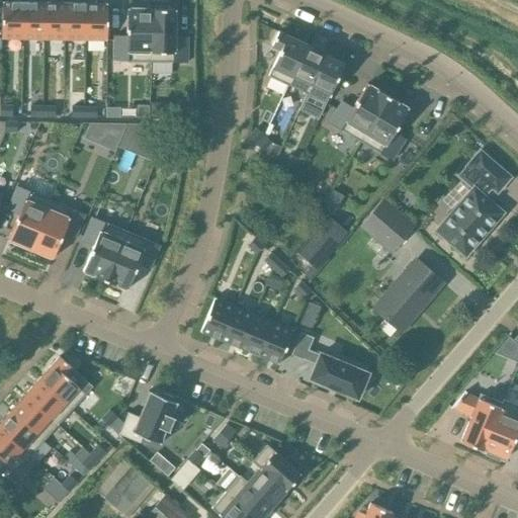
[(23,38),(24,2),(4,2),(2,2),(2,38),(4,38),(23,38)]
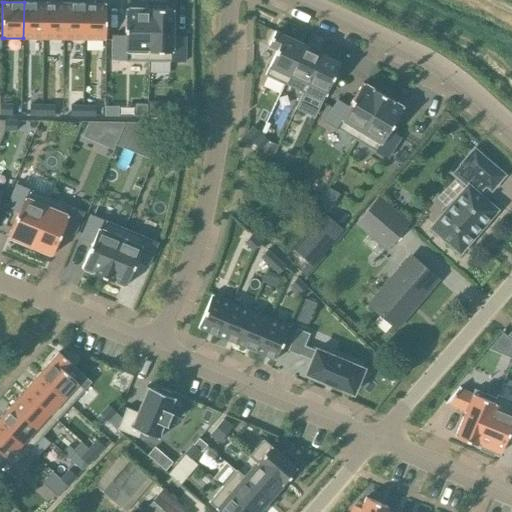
[(44,3),(24,2),(23,38),(44,39),(44,3)]
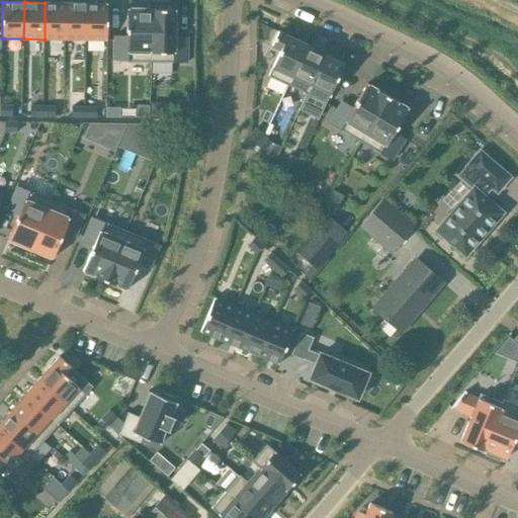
[(66,3),(45,3),(45,39),(65,39),(66,3)]
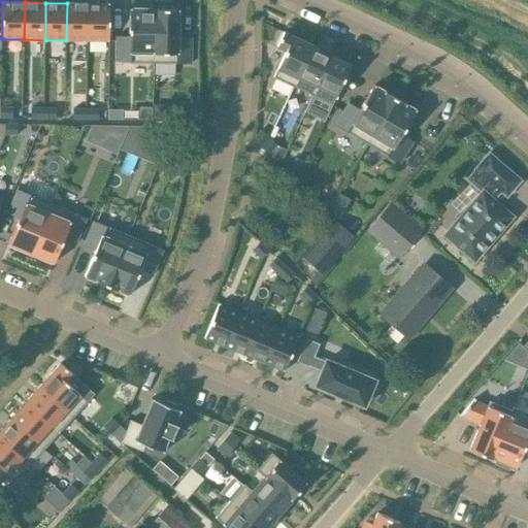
[(88,3),(67,3),(66,40),(87,40),(88,3)]
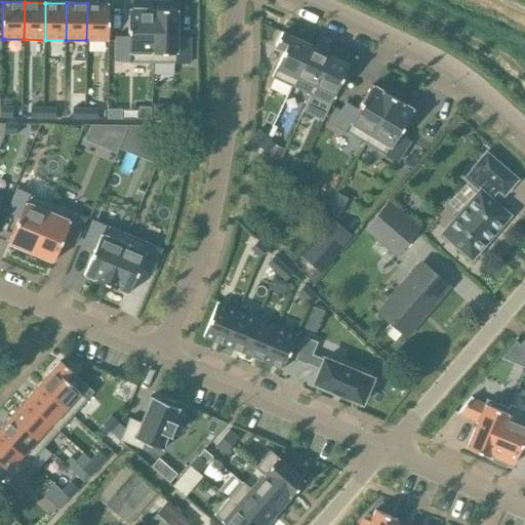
[(108,4),(87,3),(86,40),(107,41),(109,41),(109,3),(108,3),(108,4)]
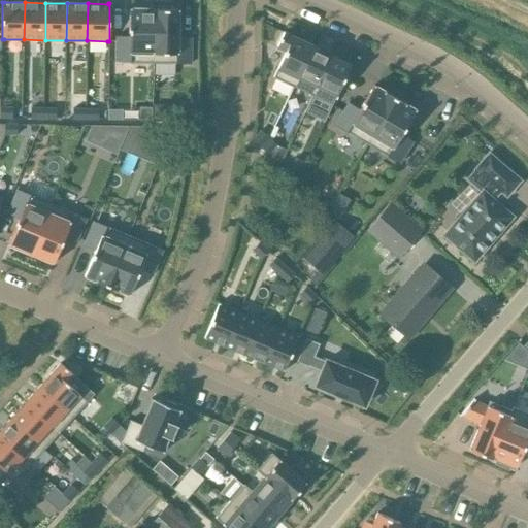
[(154,63),(155,9),(132,8),(130,8),(129,36),(117,36),(116,62),(154,63)]
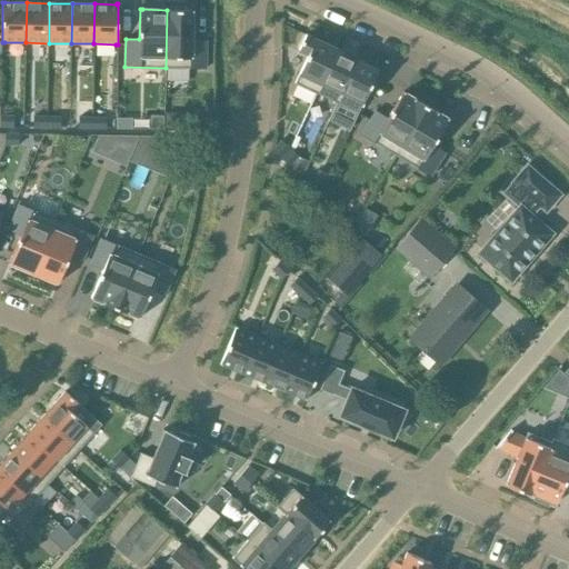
[(171,10),(167,10),(166,68),(206,69),(206,40),(192,40),(192,12),(193,12),(193,10),(187,10),(187,9),(171,9),(171,10)]
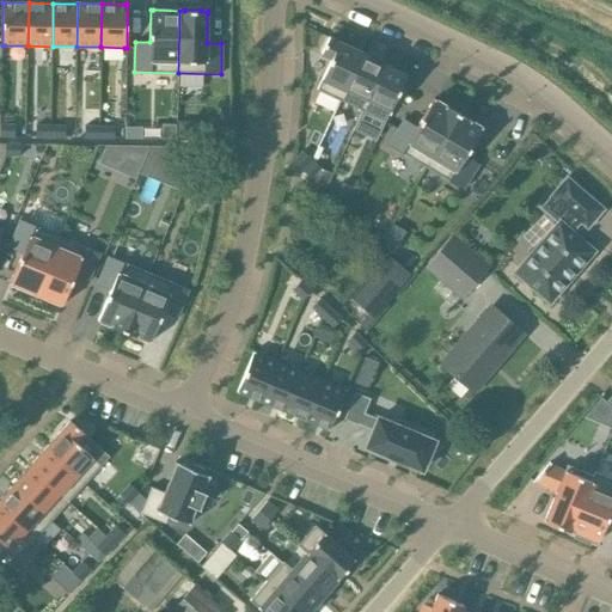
[(341,101),(362,53),(329,37),(322,54),(331,59),(317,90),(341,101)]
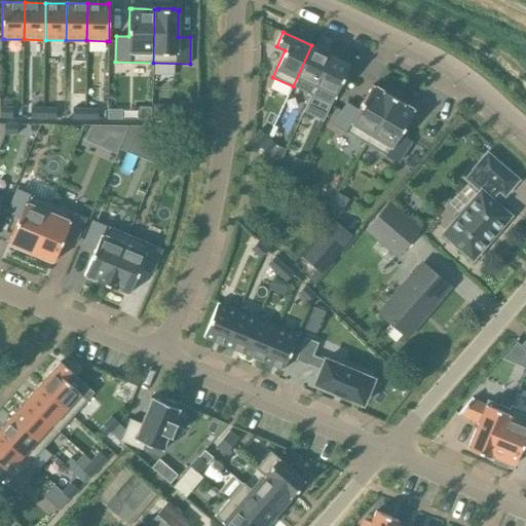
[(331,54),(311,45),(293,86),(311,96),(331,54)]
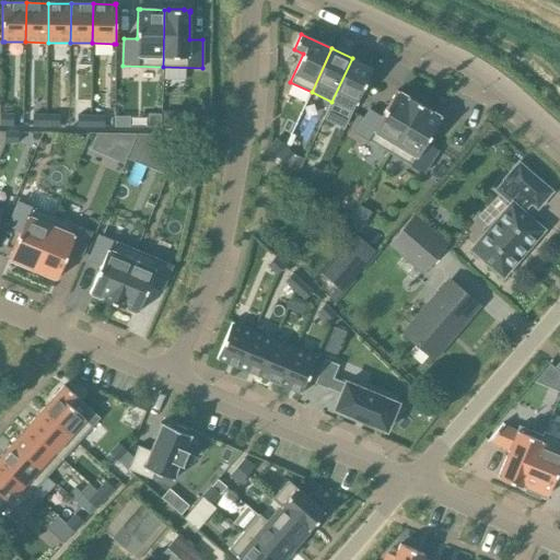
[(331,102),(323,119),(345,129),(352,112),(373,68),(352,58),(331,102)]
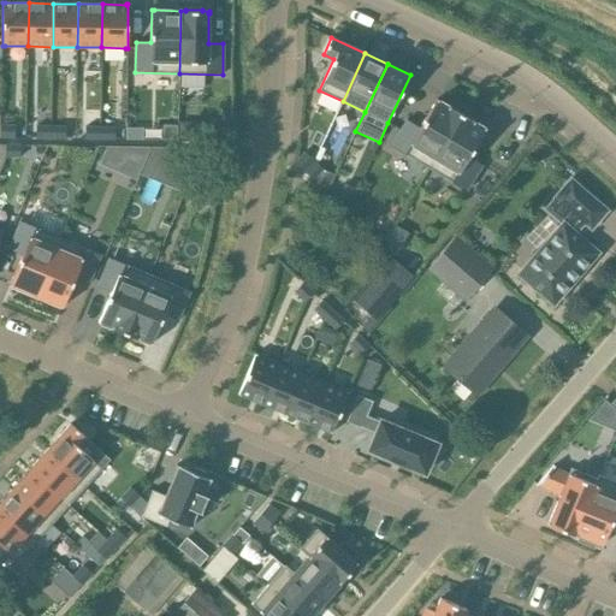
[(428,169),(462,113),(452,107),(452,108),(438,101),(439,100),(437,99),(420,128),(407,120),(391,146),(428,169)]
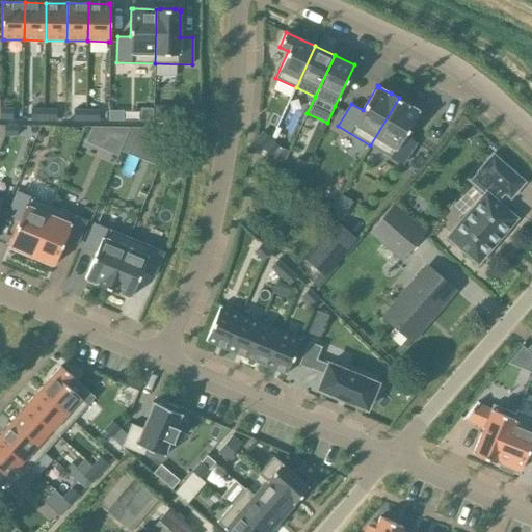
[(407,103),(399,98),(370,145),(403,165),(417,142),(405,135),(420,111),(419,110),(418,110),(406,104),(407,103)]
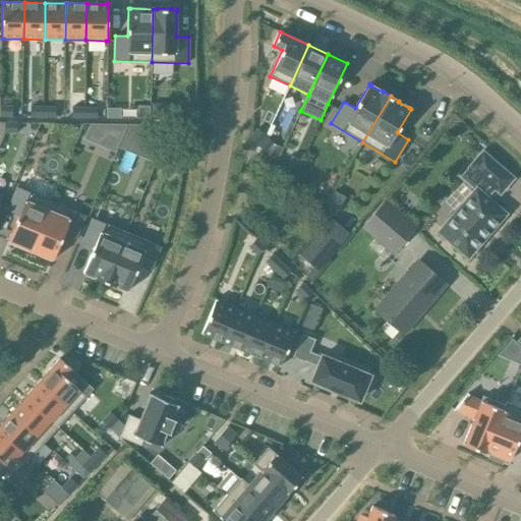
[(13,107),(0,106),(0,116),(12,117),(13,107)]
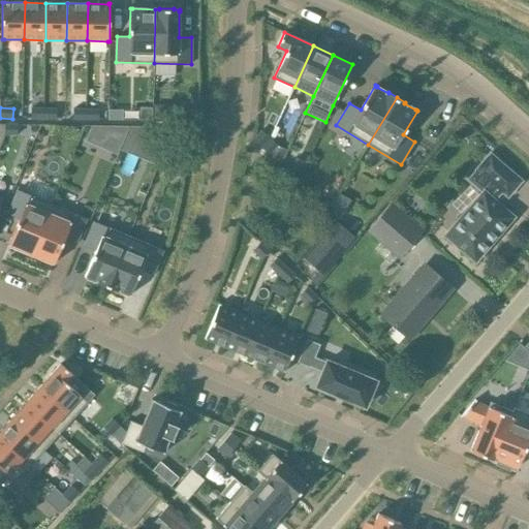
[(123,122),(122,107),(107,109),(109,123),(123,122)]
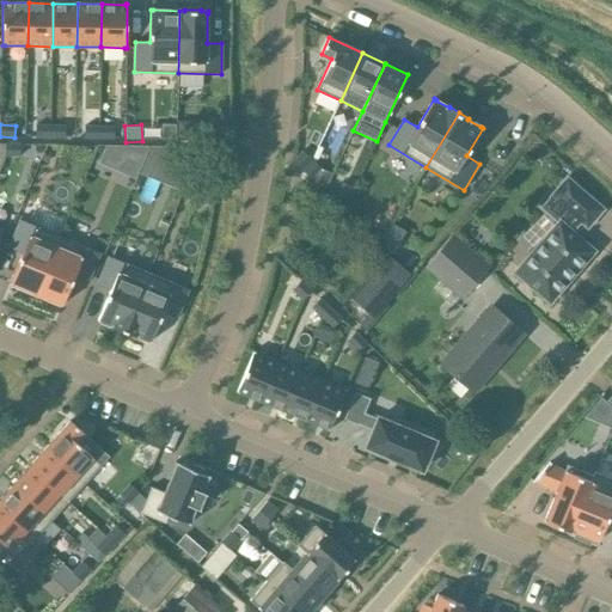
[(50,138),(51,126),(36,126),(36,138),(50,138)]
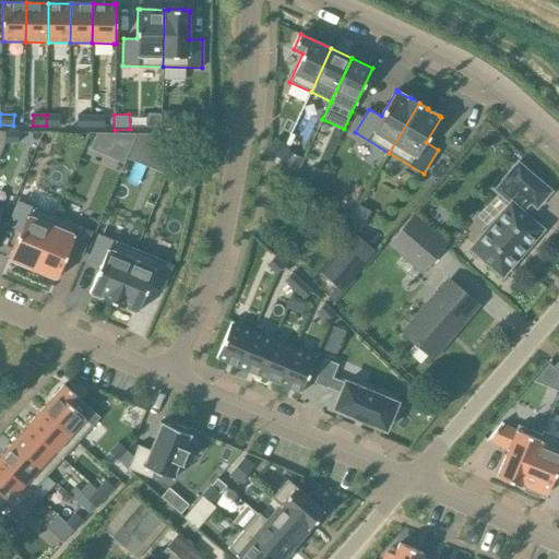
[(60,115),(47,115),(46,126),(59,126),(60,115)]
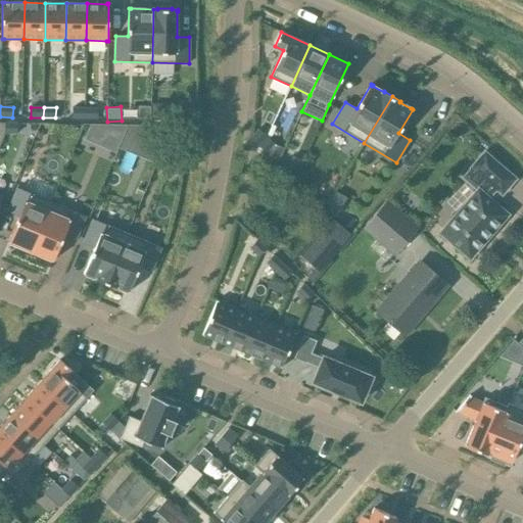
[(85,119),(85,108),(73,107),(73,117),(85,119)]
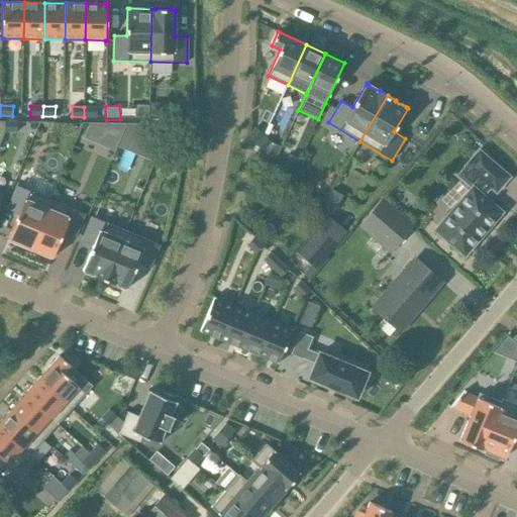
[(97,107),(84,107),(84,117),(96,117),(97,107)]
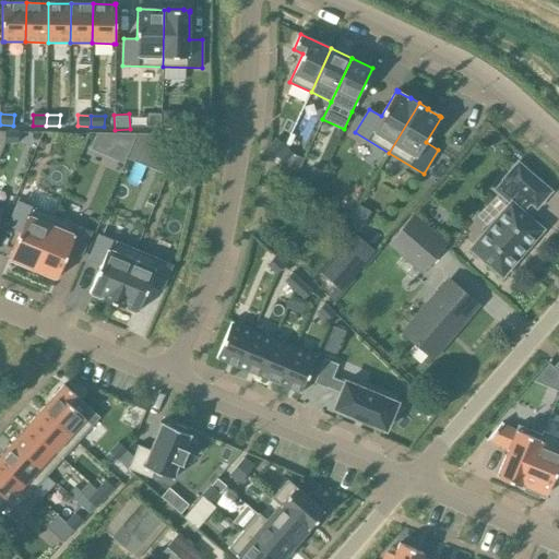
[(92,145),(83,145),(68,191),(68,192),(87,199),(90,199),(102,162),(145,164),(151,166),(155,166),(157,161),(158,135),(146,131),(92,130),(92,145)]
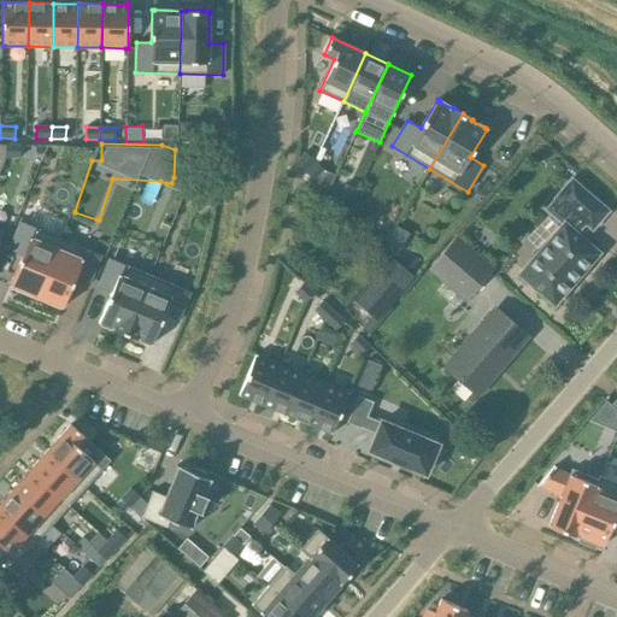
[(21,145),(6,145),(6,157),(21,158),(21,145)]
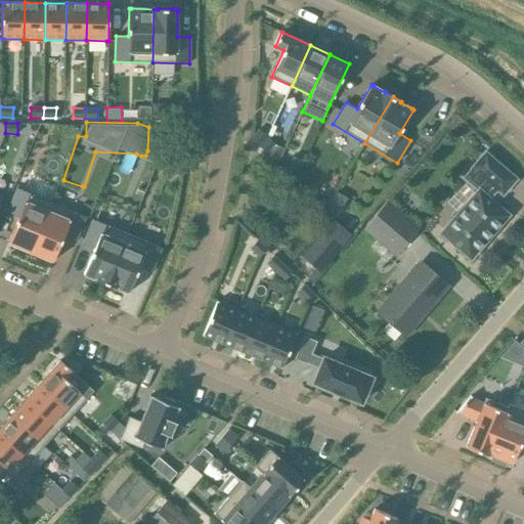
[(259,145),(267,136),(259,129),(251,138),(259,145)]
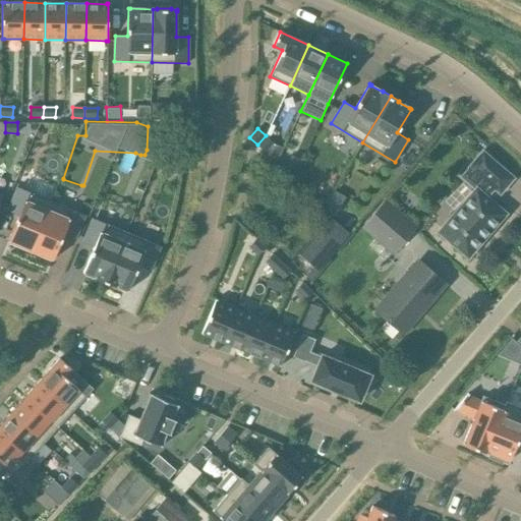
[(266,153),(274,142),(266,136),(257,146),(266,153)]
